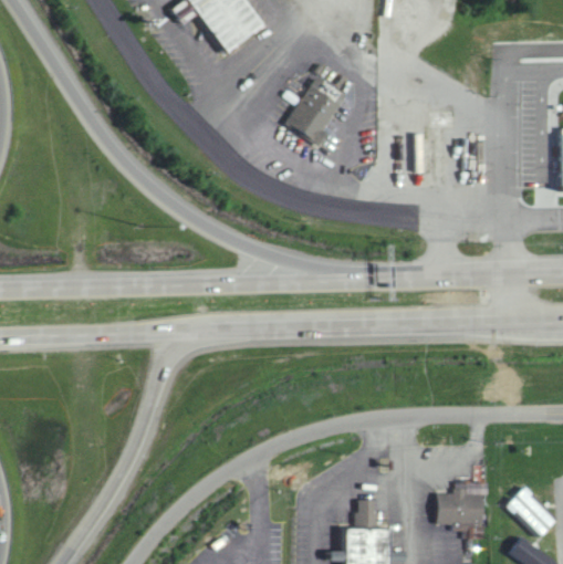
[(275,115),(304,68),(337,87),(309,136),(275,115)]
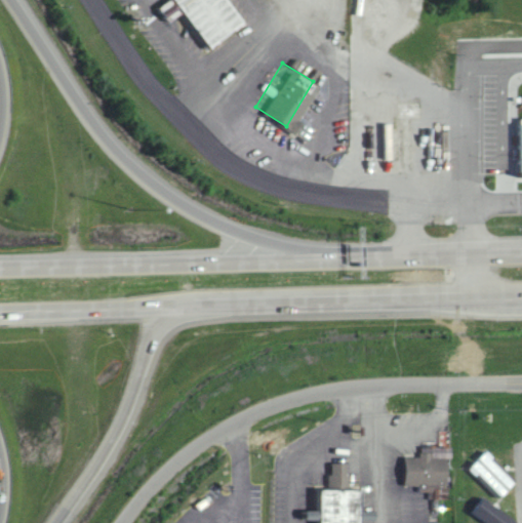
[(429,500),(448,500),(448,458),(451,458),(451,448),(422,447),(422,457),(405,457),(405,486),(417,486),(417,492),(429,492),(429,500)]
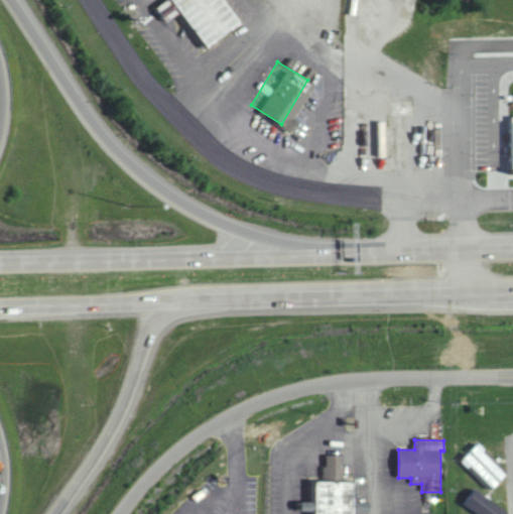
[(493,490),(508,475),(477,445),(463,461),(493,490)]
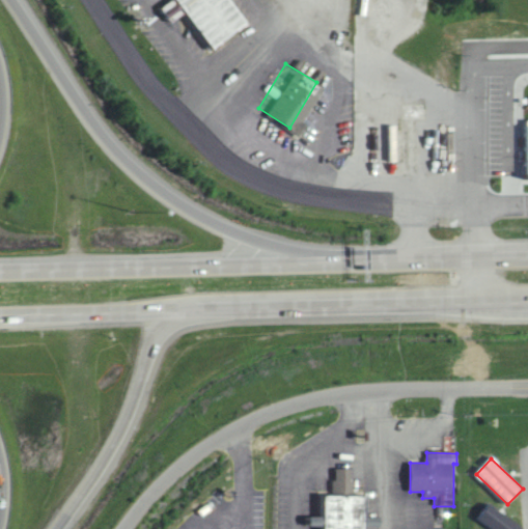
[(365,528),(365,496),(352,496),(352,470),(334,470),(334,496),(325,496),(324,528),(365,528)]
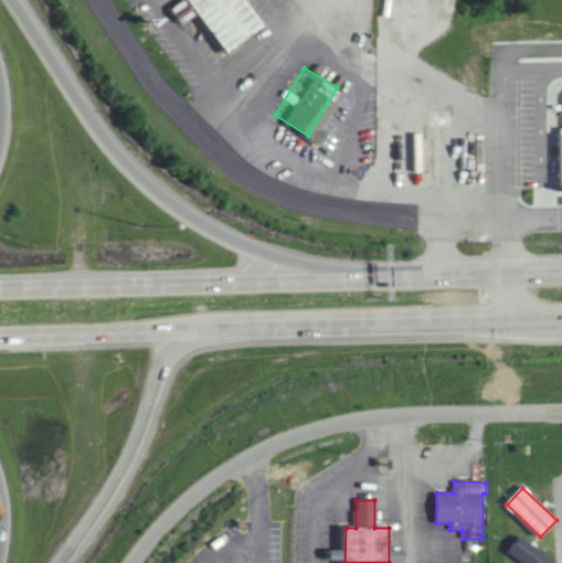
[(345,562),(346,528),(342,528),(342,552),(333,552),(333,559),(342,559),(341,562),(345,562)]
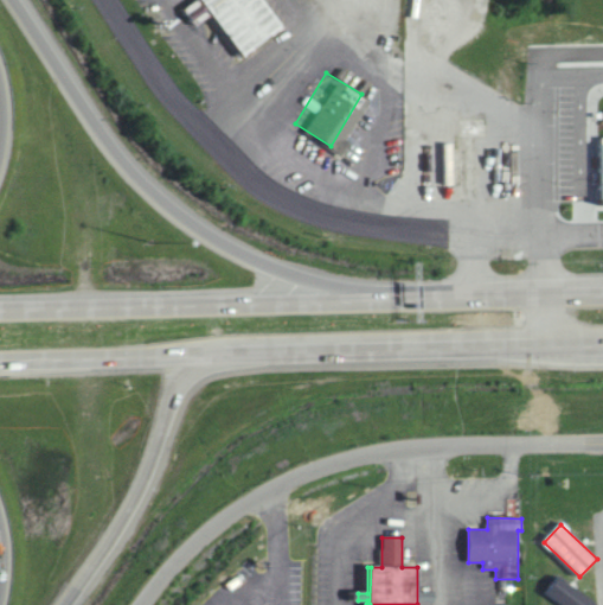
[(597,604),(600,602),(555,578),(544,598),(556,604),(597,604)]
